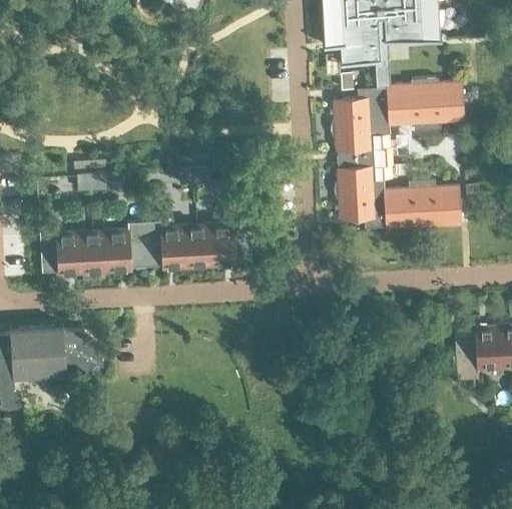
[(167,0),(194,13),(196,12),(198,10),(200,6),(202,1),(202,0),(167,0)]
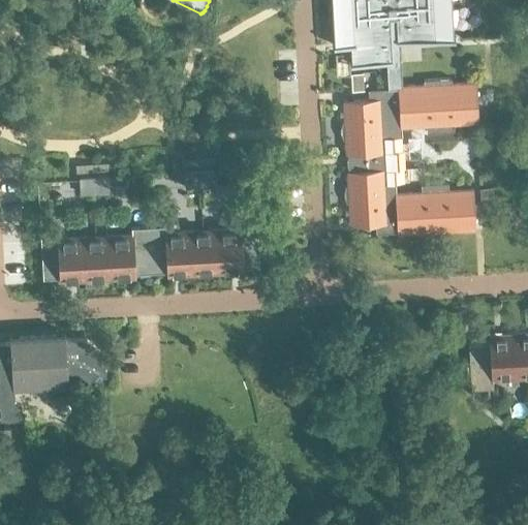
[(352,0),(355,47),(365,45),(366,64),(350,65),(350,67),(387,66),(400,65),(399,45),(439,43),(439,41),(433,41),(430,0),(352,0)]
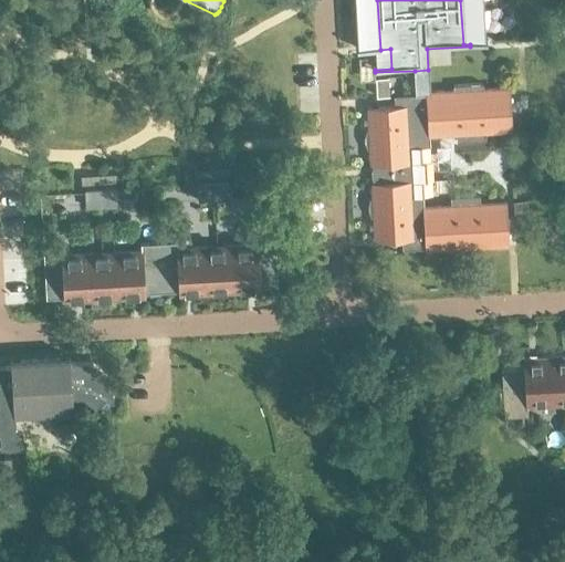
[(452,94),(429,95),(428,70),(415,71),(417,99),(401,99),(403,108),(368,111),(369,135),(367,135),(365,141),(365,147),(367,153),(370,153),(372,168),(375,168),(376,186),(373,186),(373,203),(370,203),(368,208),(369,215),(372,220),(374,220),(374,245),(408,242),(409,252),(424,251),(424,253),(452,252),(452,257),(482,256),(481,250),(508,249),(505,206),(479,207),(479,199),(449,200),(450,208),(422,210),(421,185),(426,185),(425,165),(420,165),(419,149),(429,149),(428,139),(456,137),(456,145),(485,144),(484,136),(511,134),(509,91),(482,93),(482,87),(452,89),(452,94)]
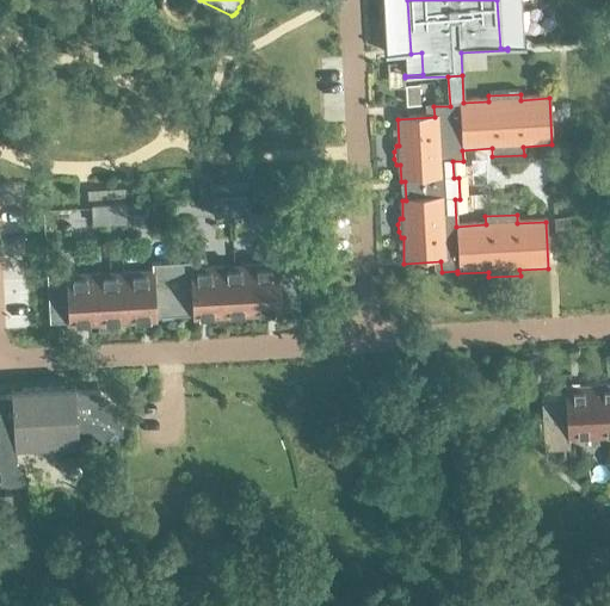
[(214,221),(230,220),(229,201),(213,202),(214,221)]
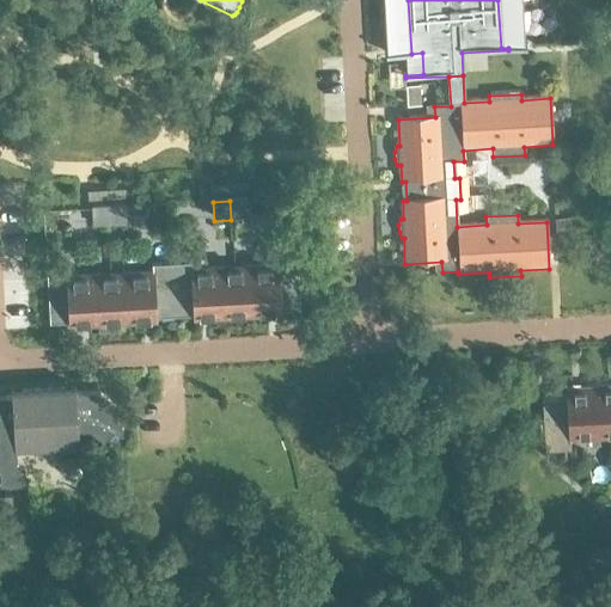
[(231,220),(248,220),(248,201),(230,201),(231,220)]
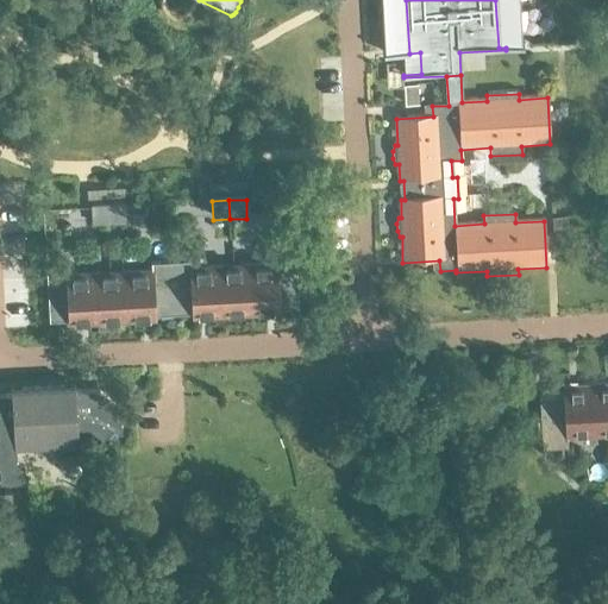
[(125,206),(108,207),(108,226),(126,225),(125,206)]
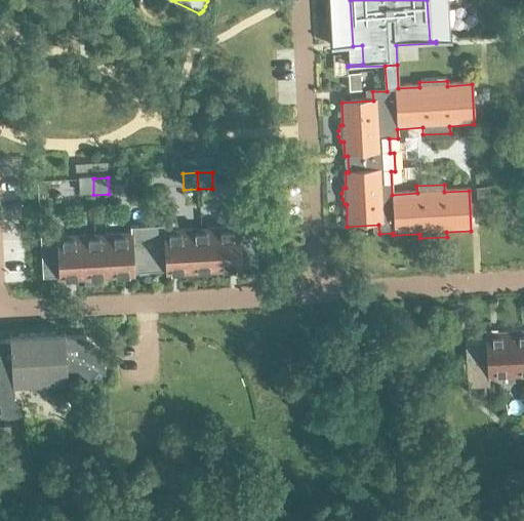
[(93,195),(93,178),(79,179),(79,196),(93,195)]
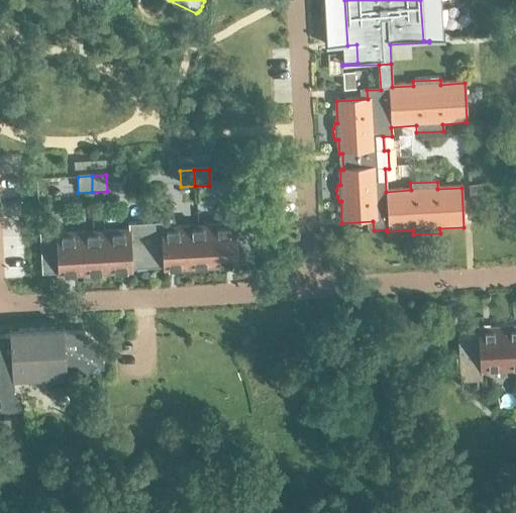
[(470,204),(482,203),(481,187),(469,187),(470,204)]
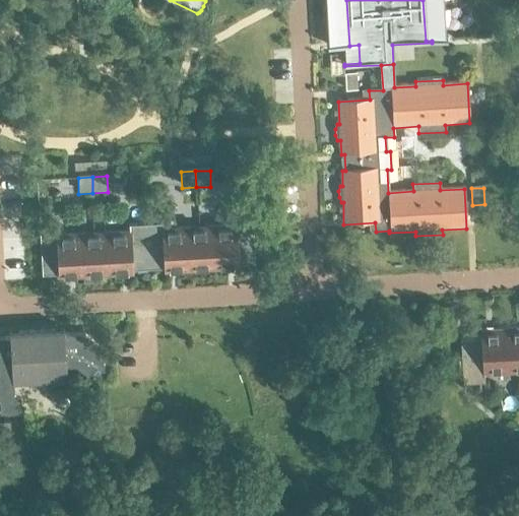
[(255,265),(252,220),(235,221),(235,228),(163,232),(163,224),(129,227),(129,234),(58,238),(57,231),(40,232),(42,277),(58,276),(58,279),(82,278),(110,276),(133,275),(133,272),(164,270),(164,273),(188,272),(215,271),(215,270),(239,269),(239,266),(255,265)]
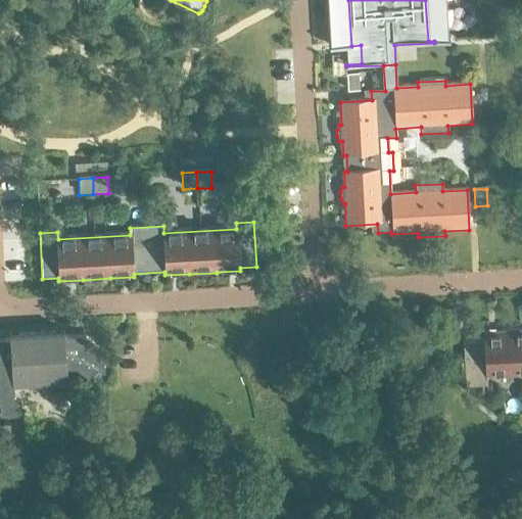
[(521,331),(507,332),(507,333),(482,334),(483,342),(463,344),(466,388),(487,387),(486,379),(521,376),(521,331)]
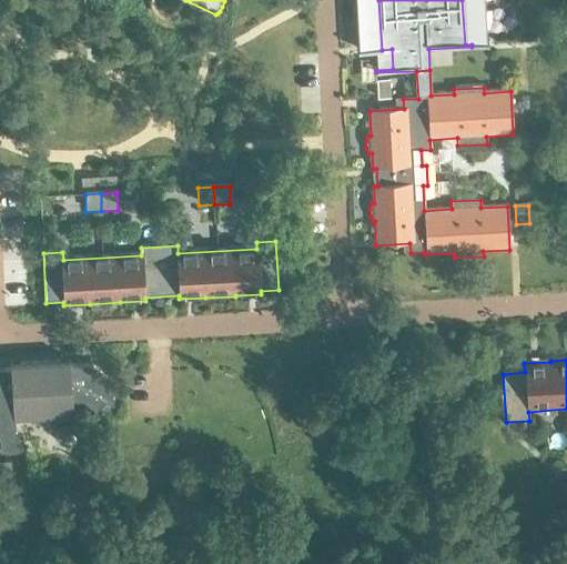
[(91,366),(77,366),(60,368),(60,362),(20,364),(20,370),(0,371),(0,442),(0,454),(19,453),(19,440),(16,440),(14,422),(27,421),(27,415),(73,413),(72,403),(82,403),(94,414),(93,415),(94,416),(103,406),(105,408),(113,408),(112,384),(91,366)]
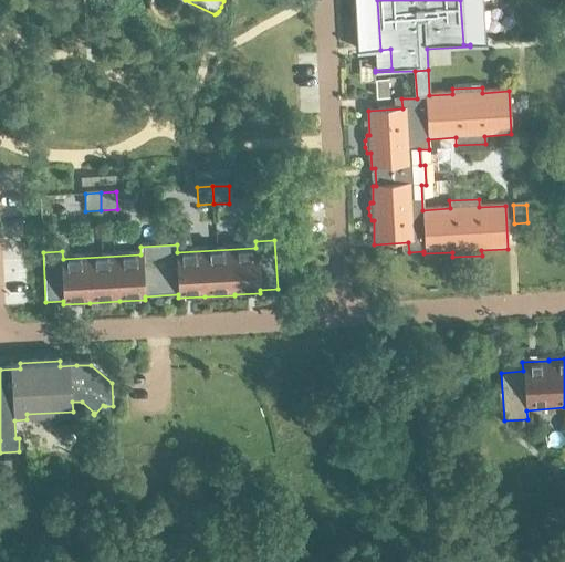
[(10,461),(0,461),(0,475),(11,475),(10,461)]
